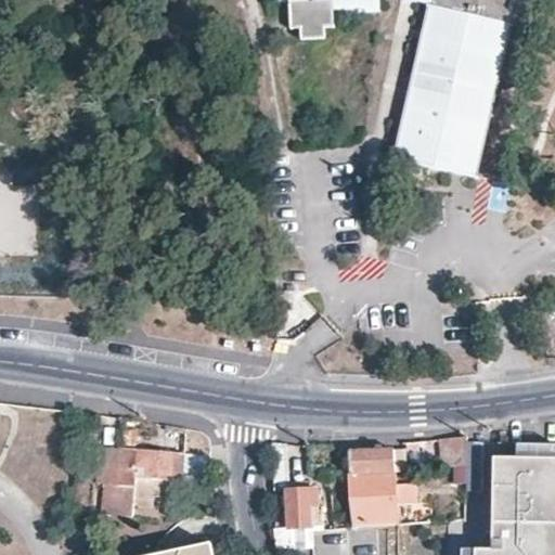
[(291,0),(297,0),(335,0),(335,9),(357,11),(357,13),(383,12),(382,0),(291,0)]
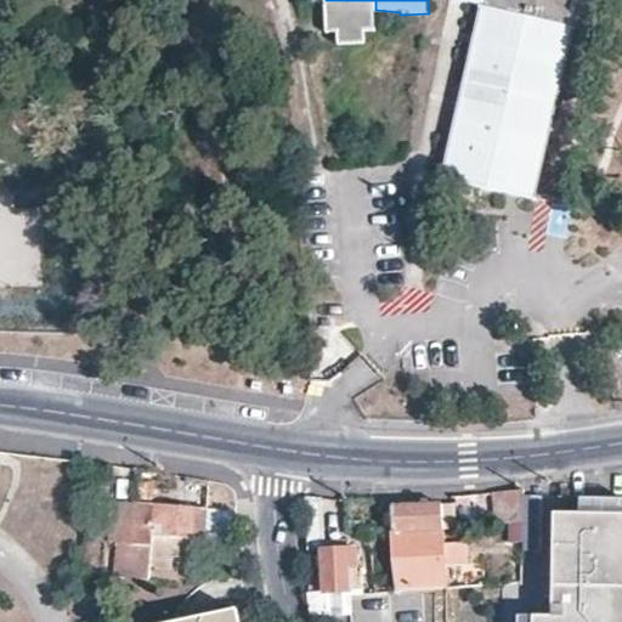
[(571,26),(577,0),(484,0),(482,6),(571,26)]
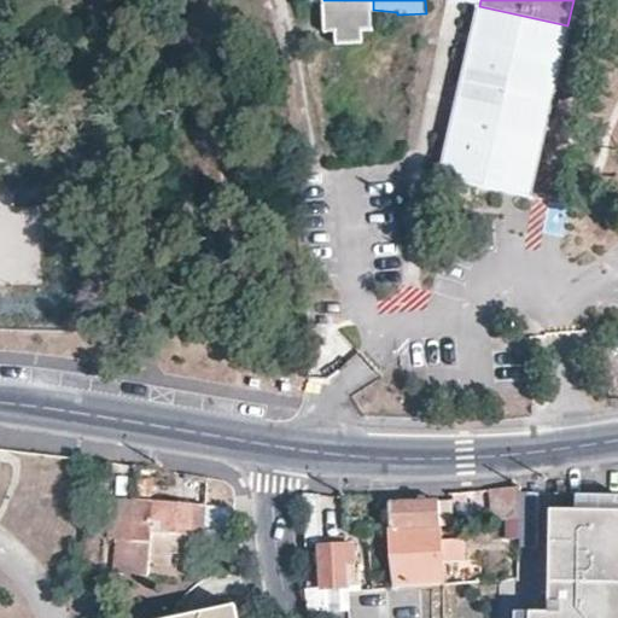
[(544,138),(567,25),(479,6),(439,179),(495,191),(508,130),(544,138)]
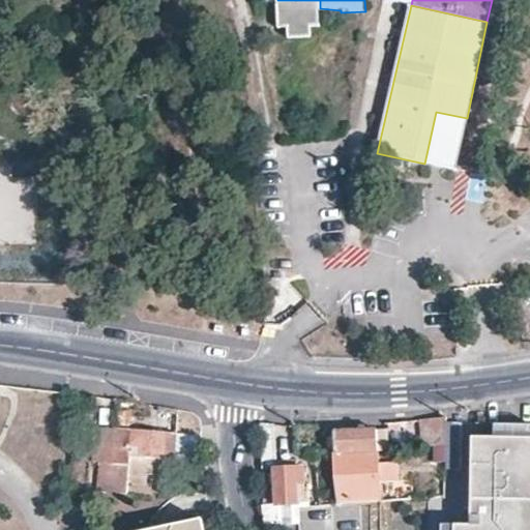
[(424,164),(454,171),(467,118),(436,112),(424,164)]
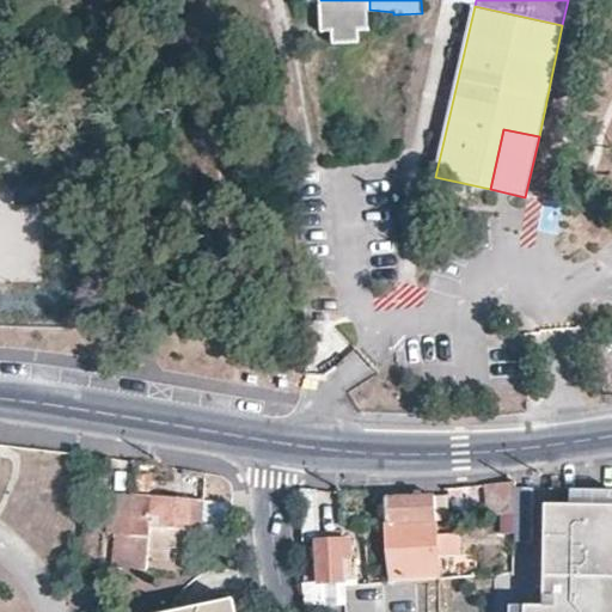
[(491,515),(516,514),(516,500),(516,483),(490,484),(489,485),(489,487),(491,515)]
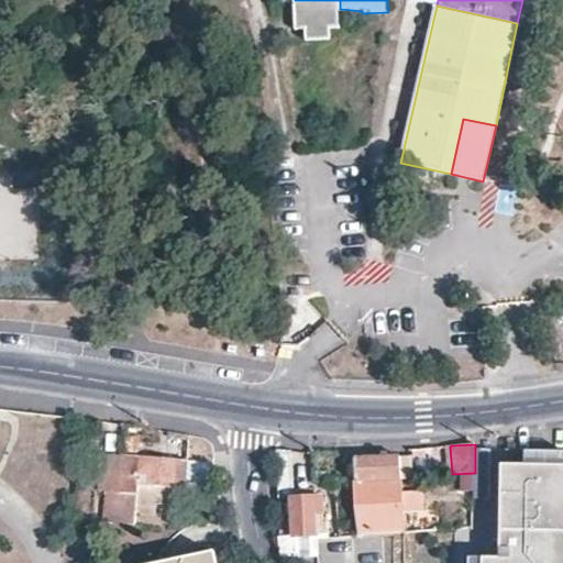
[(188,500),(191,460),(134,456),(123,456),(120,493),(108,492),(105,523),(138,527),(139,512),(158,514),(159,500),(166,500),(188,500)]
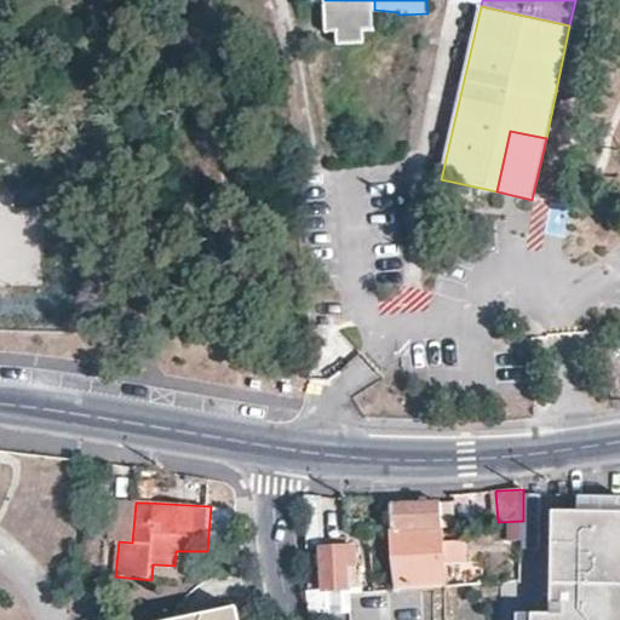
[(395,507),(396,528),(396,529),(445,526),(443,507),(443,505),(429,506),(395,507)]
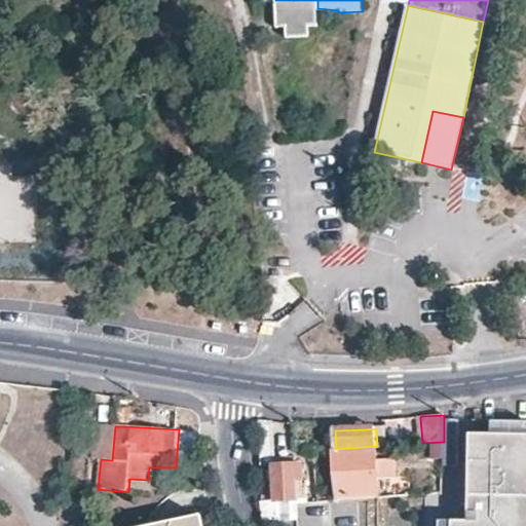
[(387,446),(386,429),(376,430),(377,446),(387,446)]
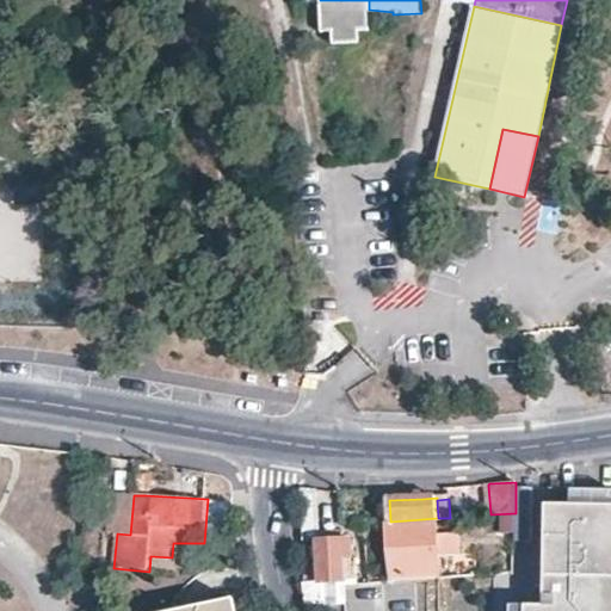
[(610,610),(610,500),(573,500),(573,514),(543,513),(541,610),(610,610)]
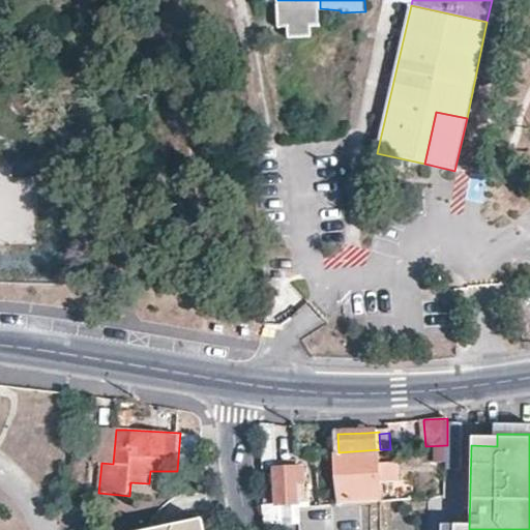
[(339,452),(343,504),(384,501),(383,482),(400,481),(398,464),(381,464),(380,449),(339,452)]
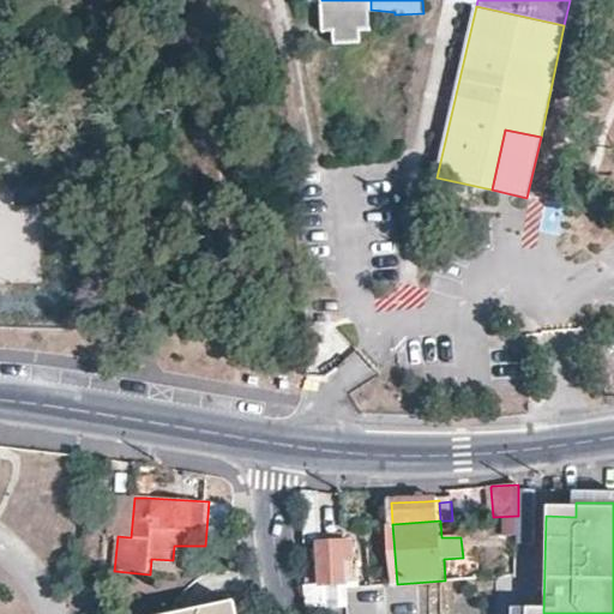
[(348,581),(347,561),(354,560),(353,543),(335,545),(321,545),(323,588),(348,588),(348,581)]
